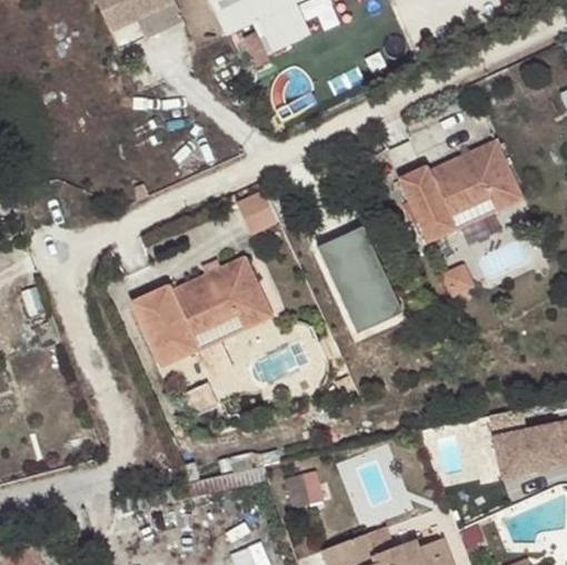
[(175,5),(172,0),(92,0),(108,35),(175,5)]
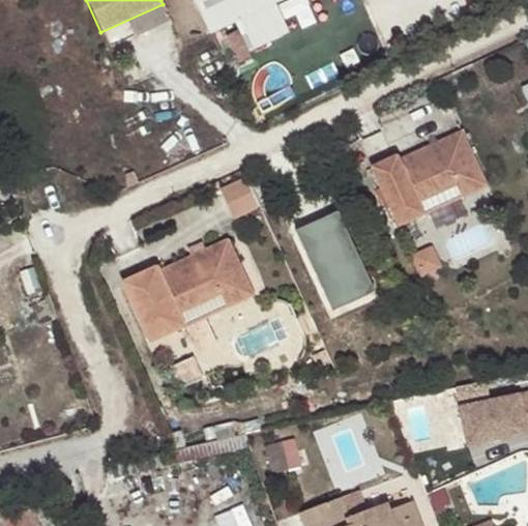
[(193,0),(209,34),(236,23),(267,8),(284,0),(193,0)]
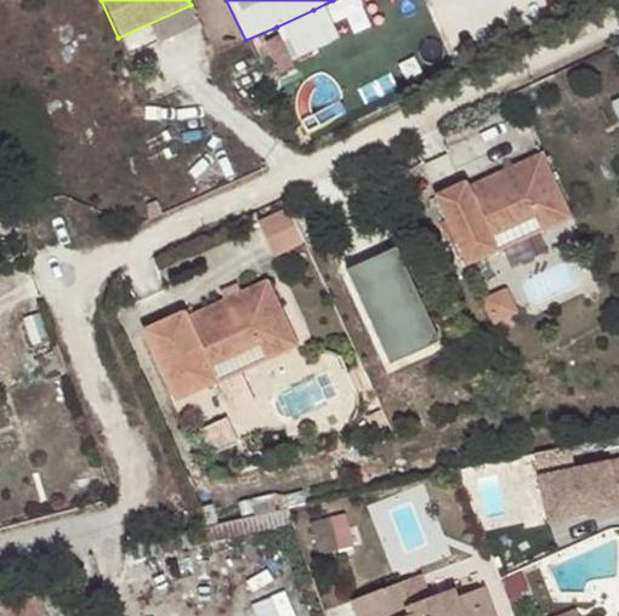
[(313,10),(277,27),(294,61),(330,44),(313,10)]
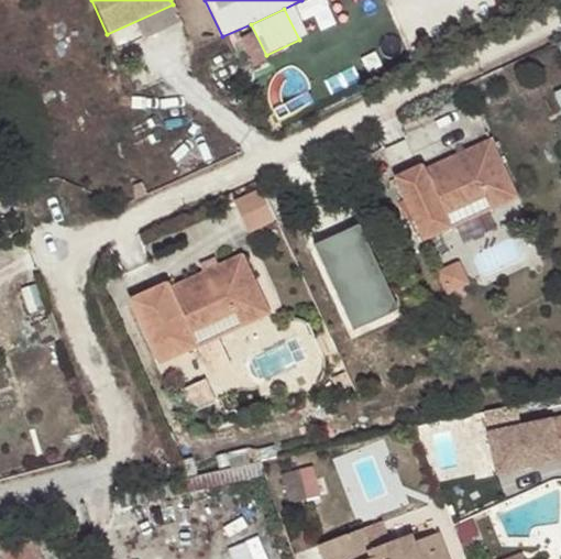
[(492,208),(518,196),(492,139),(426,171),(424,165),(396,178),(425,240),(452,227),(446,215),(486,196),(492,208)]
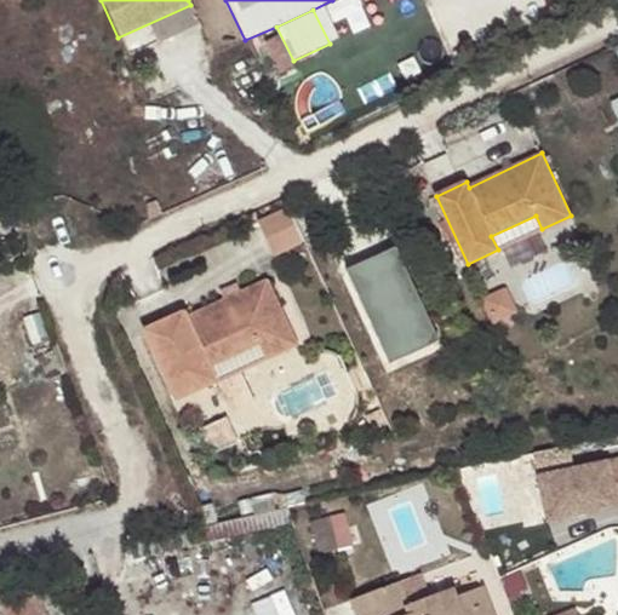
[(258,214),(275,251),(304,236),(287,201),(258,214)]
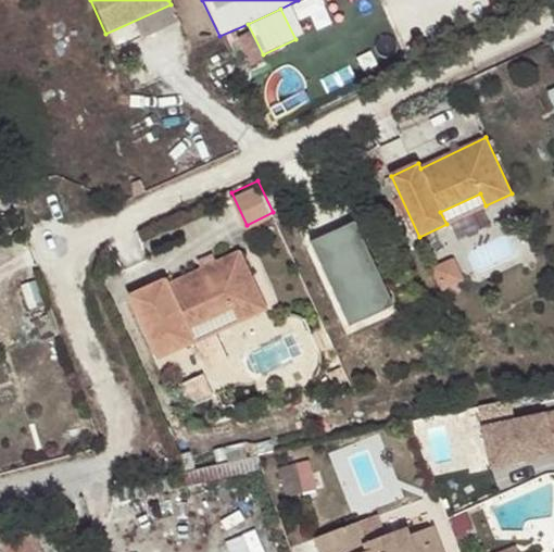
[(352,221),(309,242),(351,327),(395,306),(352,221)]
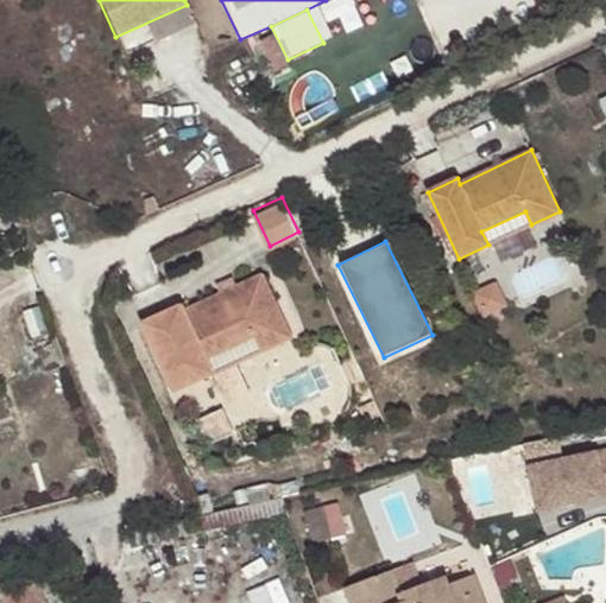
[(139,318),(171,387),(209,369),(202,354),(251,331),(258,347),(288,332),(259,270),(180,306),(177,300),(139,318)]
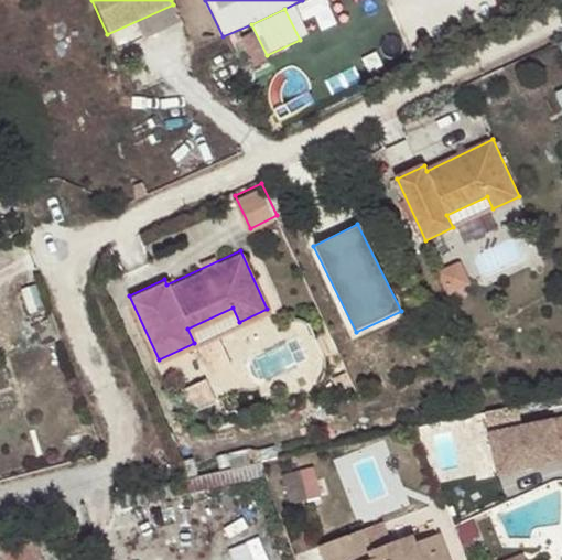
[(497,471),(561,456),(561,416),(489,430),(497,471)]
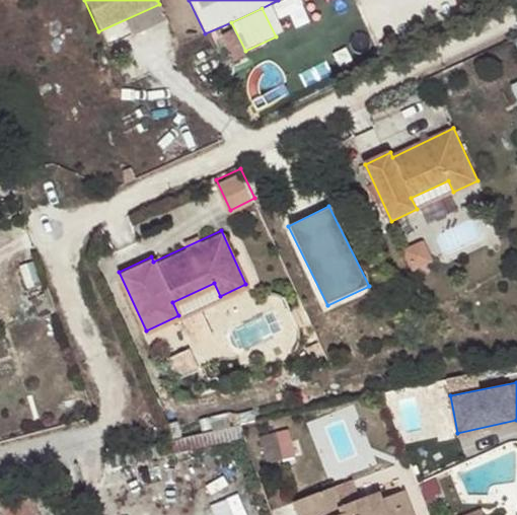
[(293,454),(287,429),(257,434),(263,461),(293,454)]
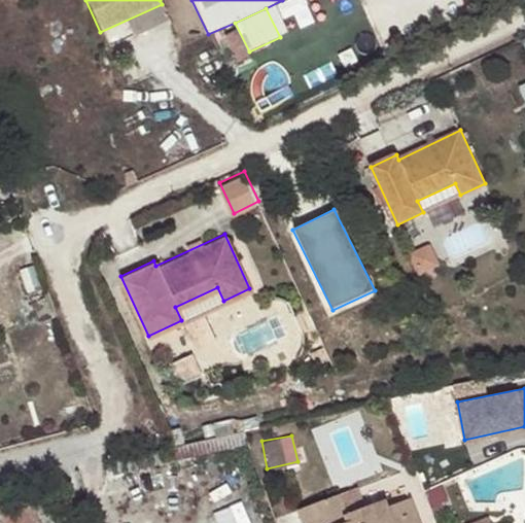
[(346,522),(344,514),(337,493),(296,506),(302,522),(346,522)]
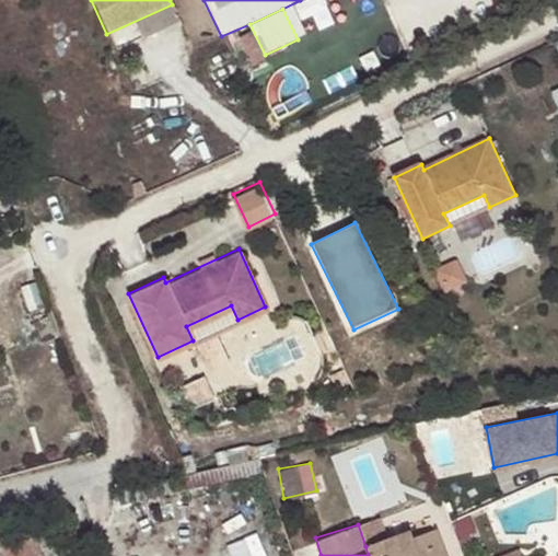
[(365,546),(369,555),(441,555),(433,531),(409,540),(406,532),(365,546)]
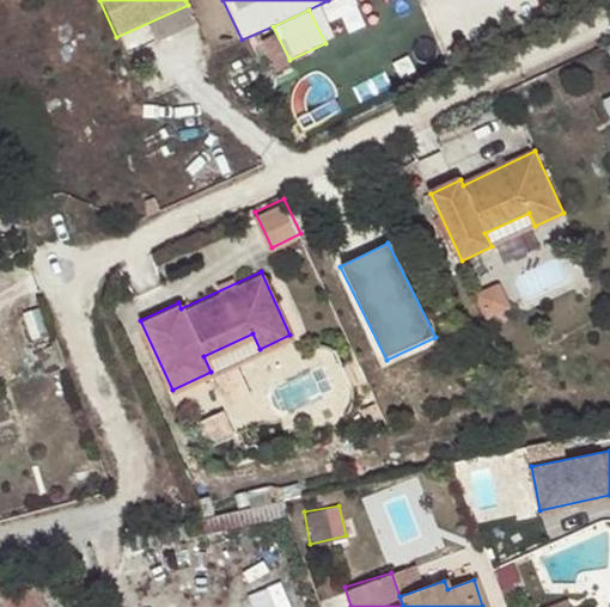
[(38,582),(0,590),(4,606),(35,606),(44,605),(38,582)]
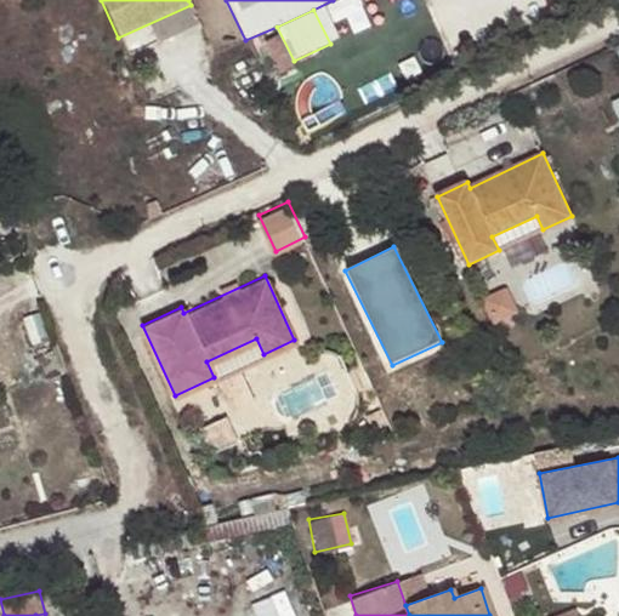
[(543,615),(581,615),(578,603),(543,615)]
